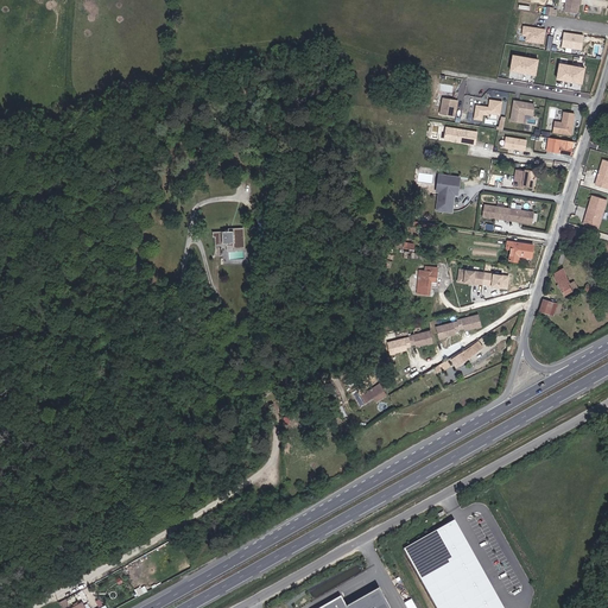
[(572,17),(575,1),(577,1),(576,0),(562,0),(559,14),(572,17)]
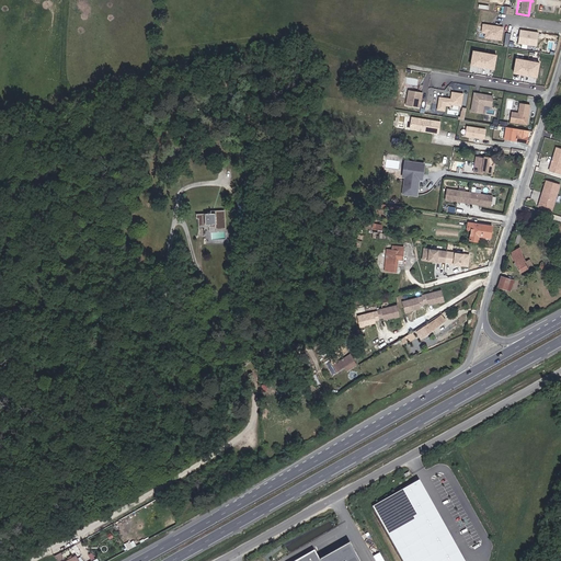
[(484,33),(484,38),(503,39),(504,25),(482,23),(481,33),(484,33)]
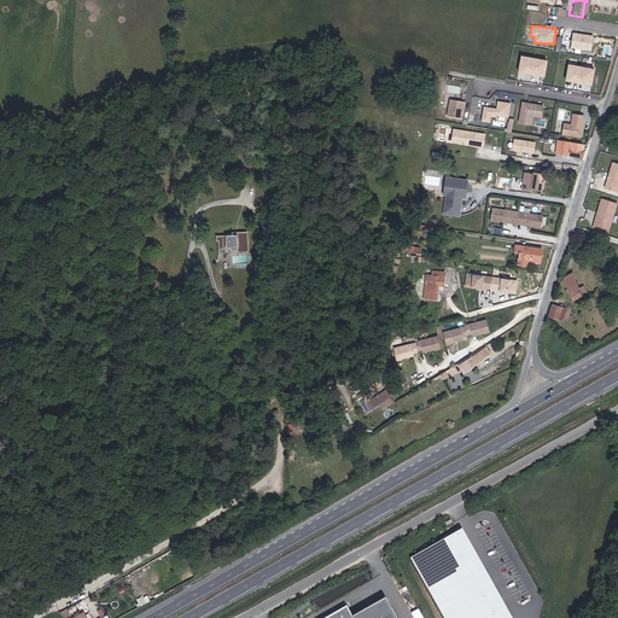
[(570,48),(593,50),(593,34),(571,33),(570,48)]
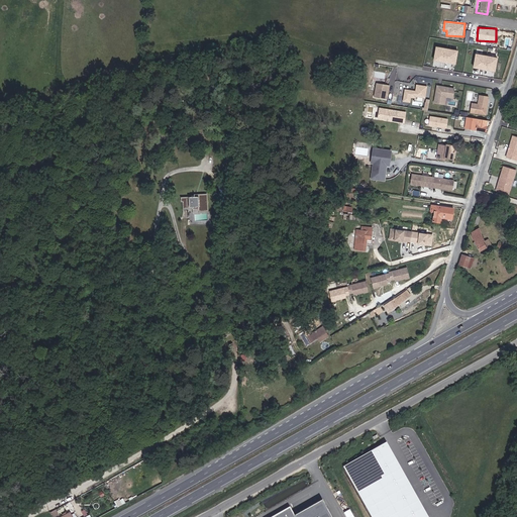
[(434,45),(431,60),(456,65),(458,50),(434,45)]
